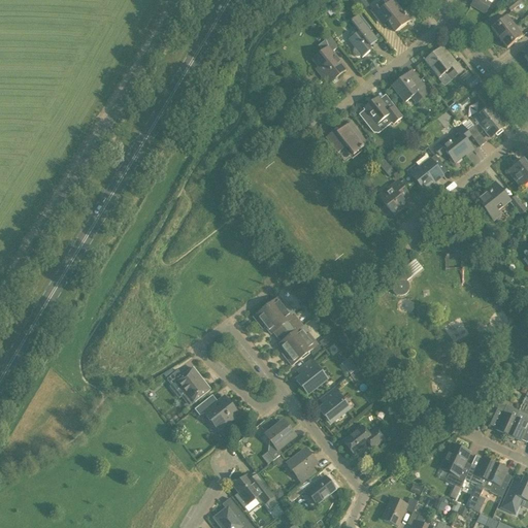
[(363,10),(368,6),(363,0),(355,0),(363,10)]
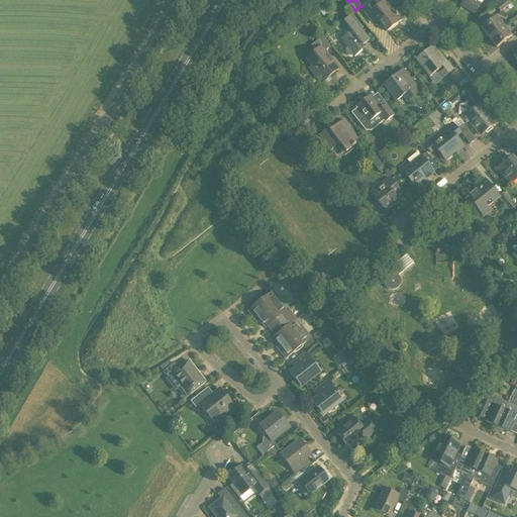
[(401,19),(386,0),(384,0),(376,7),(373,4),(364,11),(371,20),(376,16),(387,30),(401,19)]
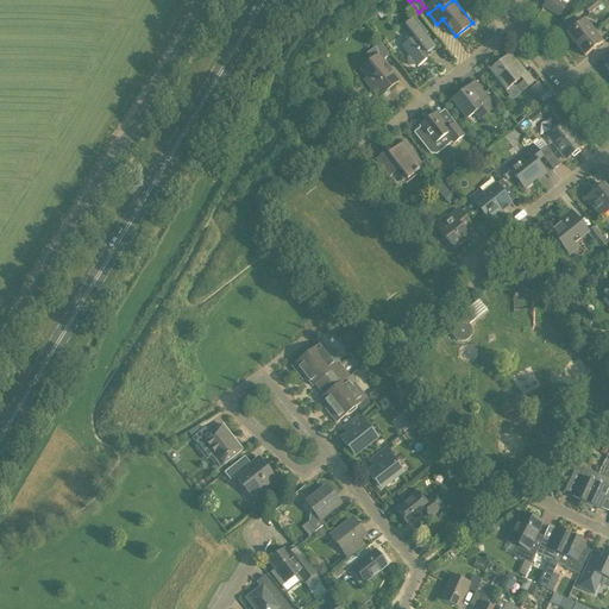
[(552,1),(552,0),(547,0),(544,7),(559,17),(564,8),(552,1)]
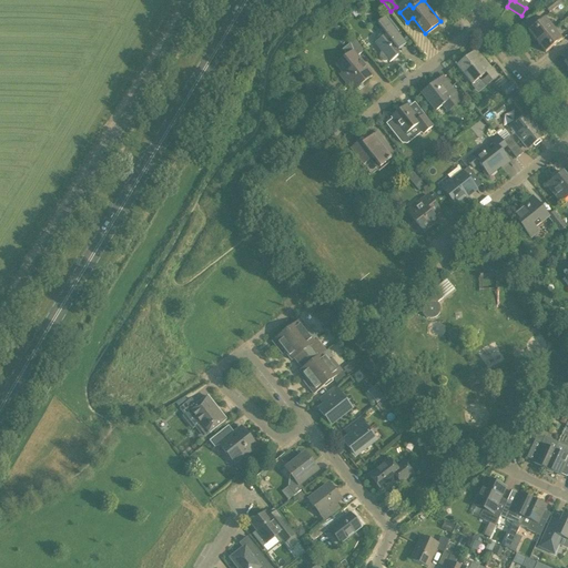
[(554,0),(545,7),(549,13),(566,0),(554,0)]
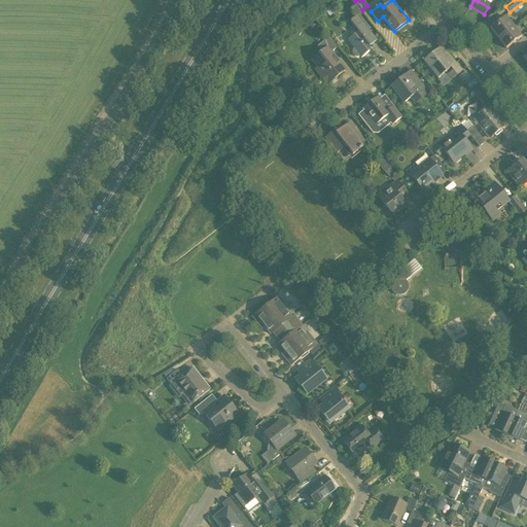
[(361,57),(370,50),(366,47),(377,38),(357,14),(350,21),(358,31),(347,39),(355,48),(352,50),(352,51),(352,54),(352,55),(353,56),(354,57),(356,57),(357,57),(358,57),(360,56),(361,57)]
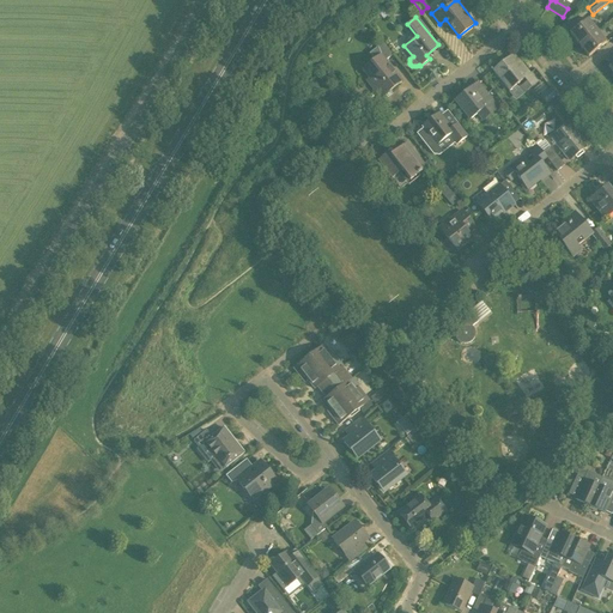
[(580,46),(598,31),(588,20),(571,34),(580,46)]
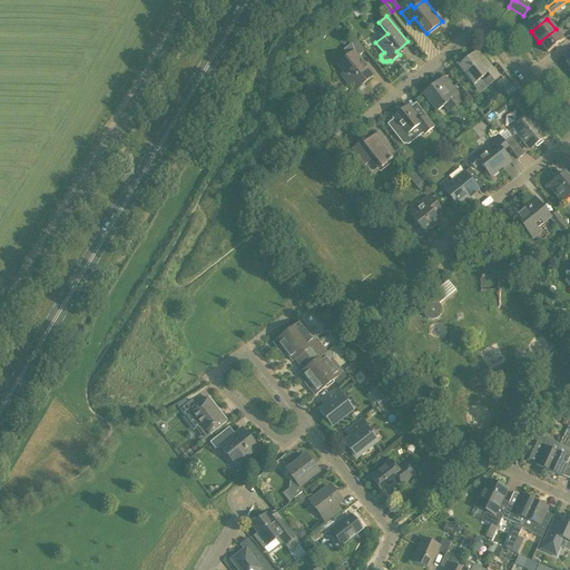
[(556,29),(539,42),(548,53),(564,40),(556,29)]
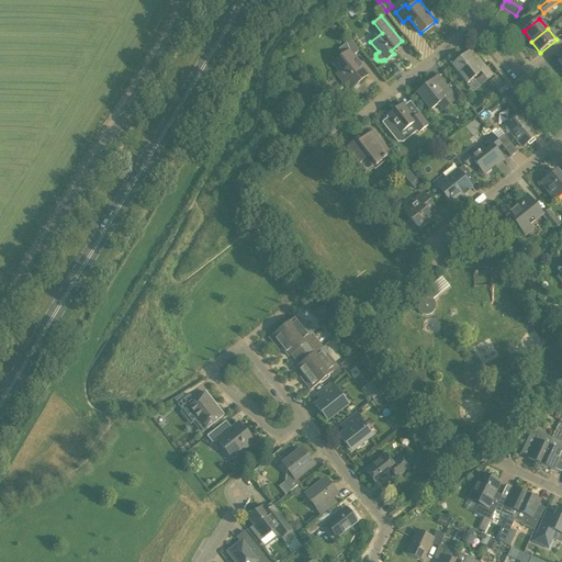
[(349,89),(369,74),(353,55),(360,49),(351,37),(339,47),(344,54),(333,63),(339,70),(336,72),(349,89)]
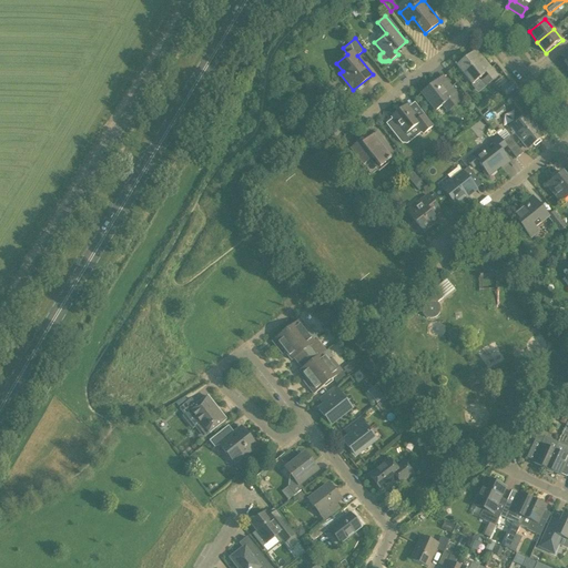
[(470,53),(456,64),(472,83),(478,78),(485,88),(489,84),(488,83),(497,75),(489,66),(484,70),(470,53)]
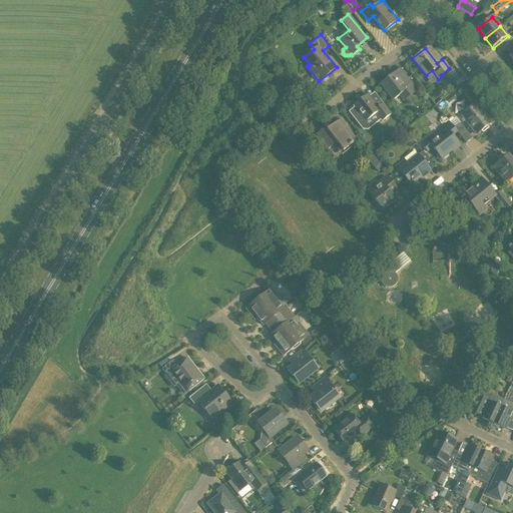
[(402,82),(395,72),(381,83),(394,99),(400,93),(405,99),(418,89),(408,77),(402,82)]
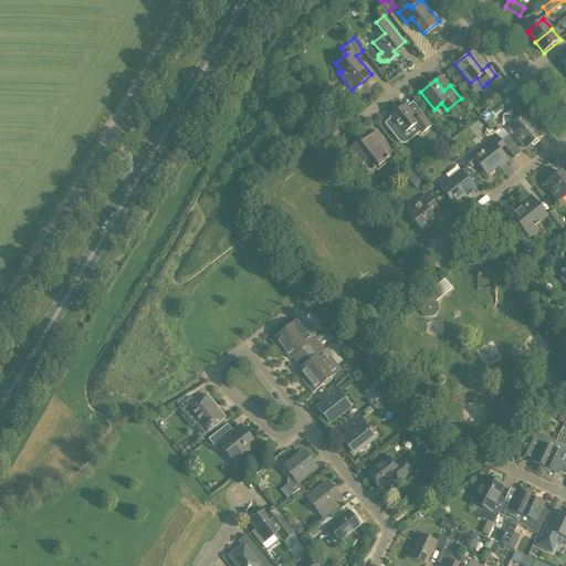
[(509,83),(500,90),(504,95),(513,87),(509,83)]
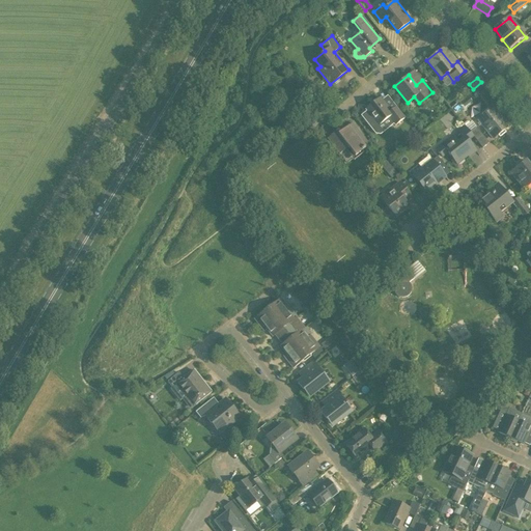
[(391,111),(380,99),(367,108),(369,110),(361,116),(375,134),(381,135),(393,124),(395,126),(404,117),(396,107),(391,111)]
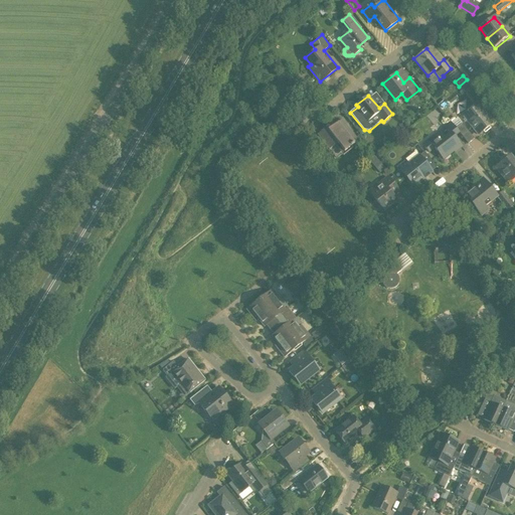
[(483,131),(494,122),(479,104),(469,112),(470,114),(465,118),(477,133),(482,129),(483,131)]
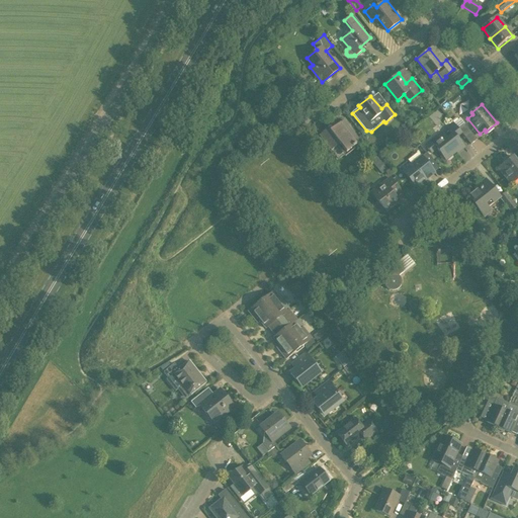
[(360,142),(344,120),(332,130),(331,127),(321,136),(332,150),(339,143),(346,152),(360,142)]
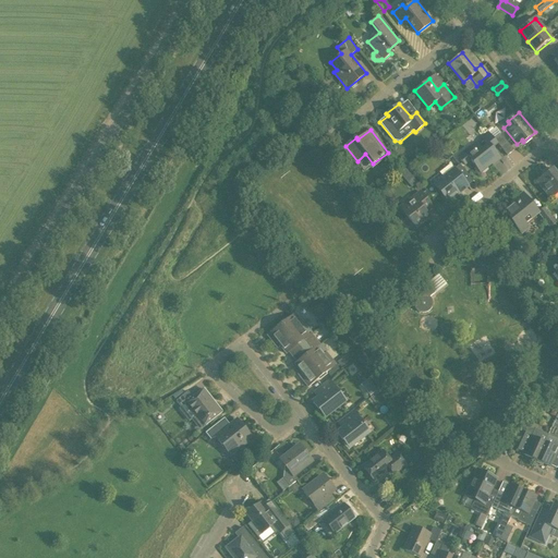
[(472,147),(458,158),(464,166),(470,160),(480,172),(487,167),(488,168),(500,160),(494,153),(492,148),(497,144),(488,134),(481,140),(486,147),(482,150),(476,143),(472,147)]
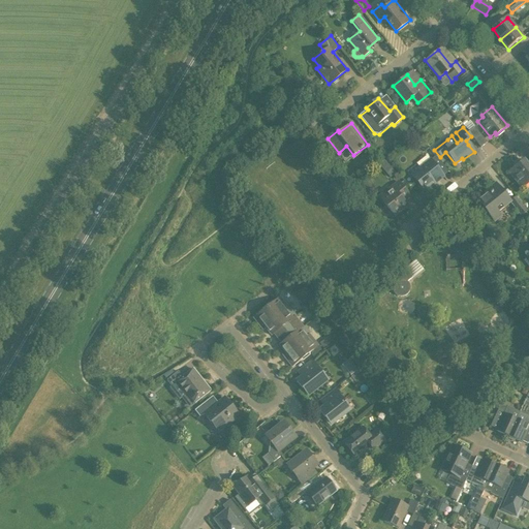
[(481,147),(486,144),(473,128),(469,132),(481,147)]
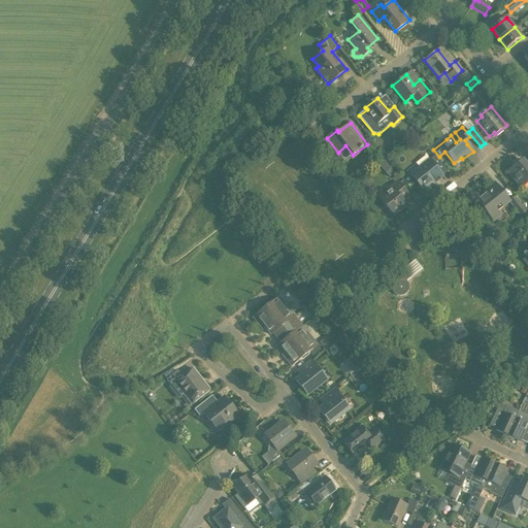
[(424,191),(442,175),(430,159),(419,168),(416,164),(407,171),(424,191)]
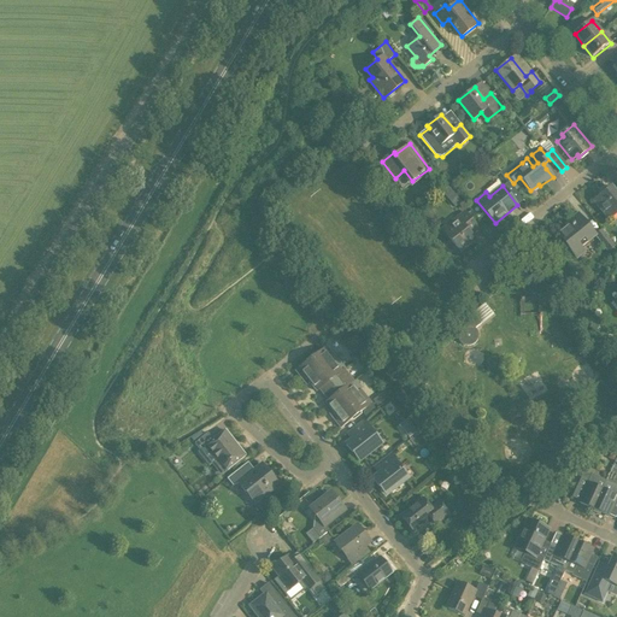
[(616,193),(612,186),(594,200),(609,219),(616,212),(616,193)]
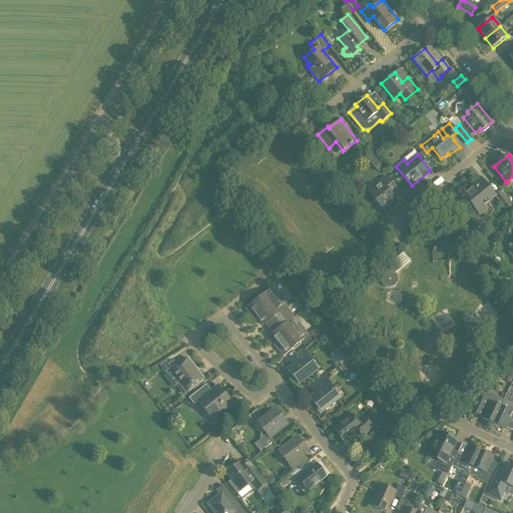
[(382,209),(394,200),(385,189),(392,184),(386,176),(379,182),(380,184),(369,193),(382,209)]
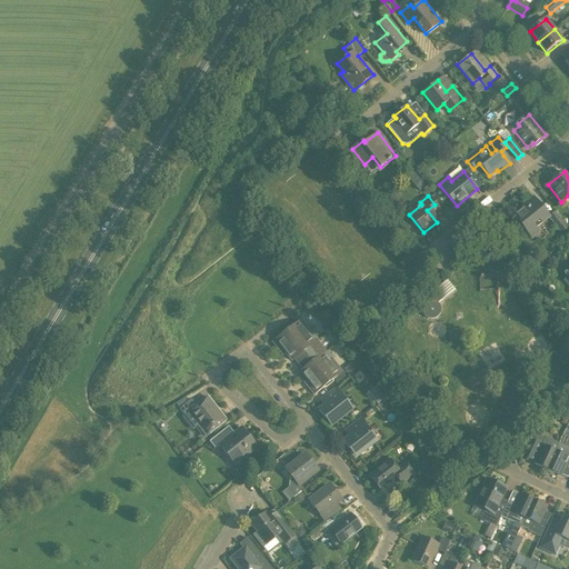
[(549,216),(533,196),(526,202),(529,207),(516,218),(531,238),(539,232),(536,228),(550,217),(561,231),(567,227),(555,211),(549,216)]
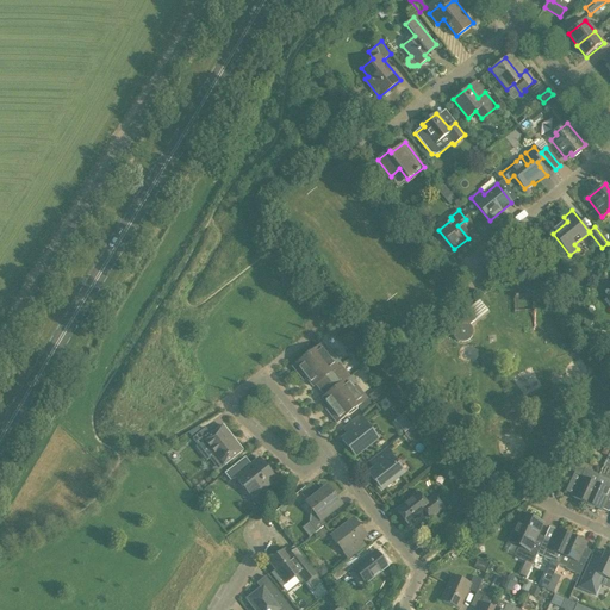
[(552,255),(554,255),(554,254),(554,253),(554,250),(549,244),(548,244),(546,244),(545,246),(545,247),(545,248),(548,254),(551,255),(552,255)]
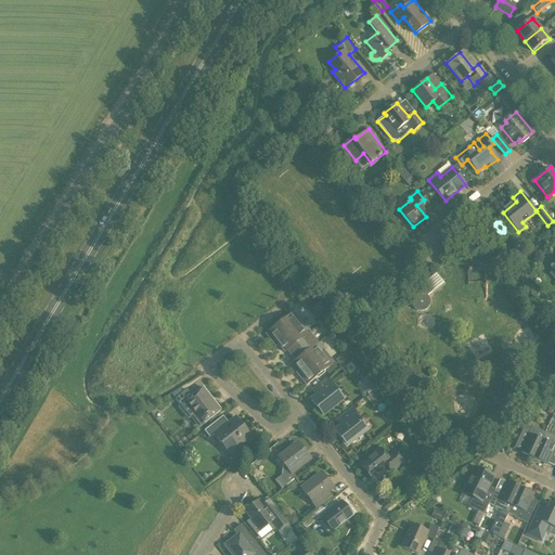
[(417,312),(431,302),(427,295),(443,283),(437,274),(405,296),(417,312)]
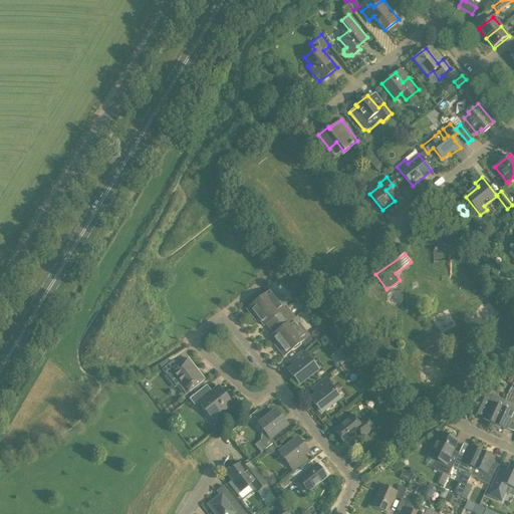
[(280,285),(285,282),(280,275),(275,279),(280,285)]
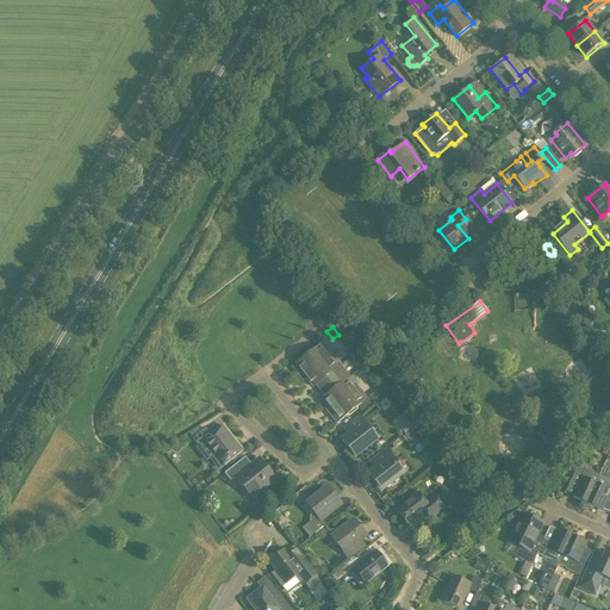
[(332,356),(323,342),(293,366),(303,379),(306,377),(313,386),(317,384),(325,394),(322,398),(329,406),(327,409),(337,422),(367,399),(356,385),(353,387),(348,380),(350,378),(340,365),(337,367),(330,358),(332,356)]
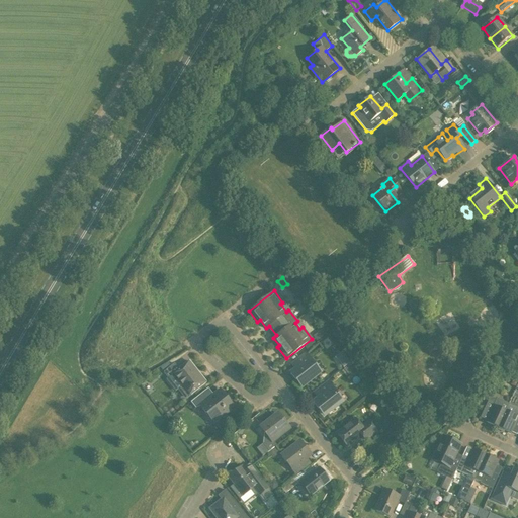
[(323,329),(318,333),(322,338),(327,334),(323,329)]
